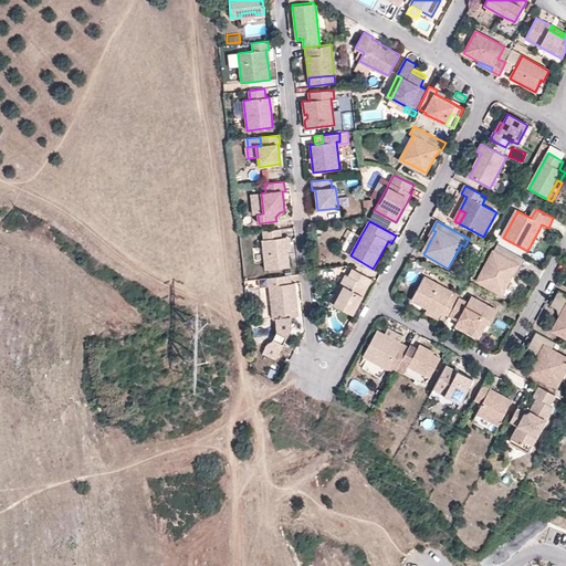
[(287,252),(286,238),(281,239),(280,230),(262,232),(263,241),(262,241),(265,271),(290,268),(287,252)]
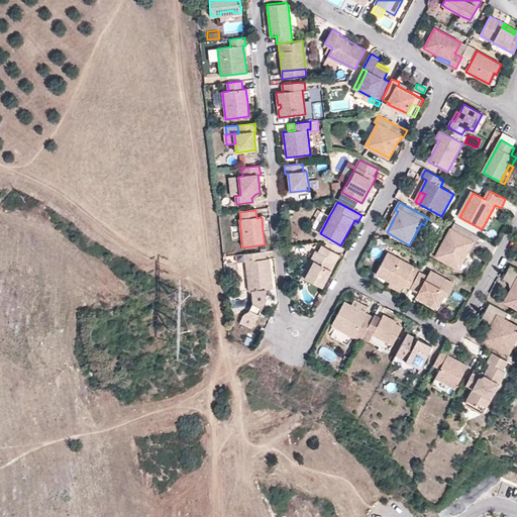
[(481,238),(455,224),(437,257),(459,270),(469,253),(474,243),(477,245),(481,238)]
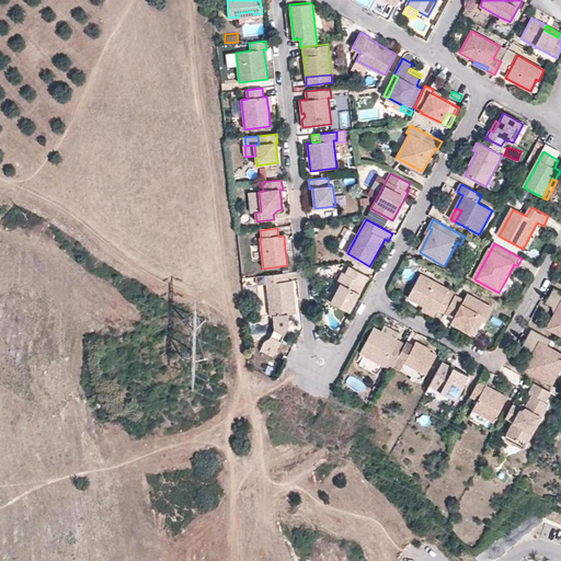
[(512,276),(517,266),(514,264),(508,275),(512,276)]
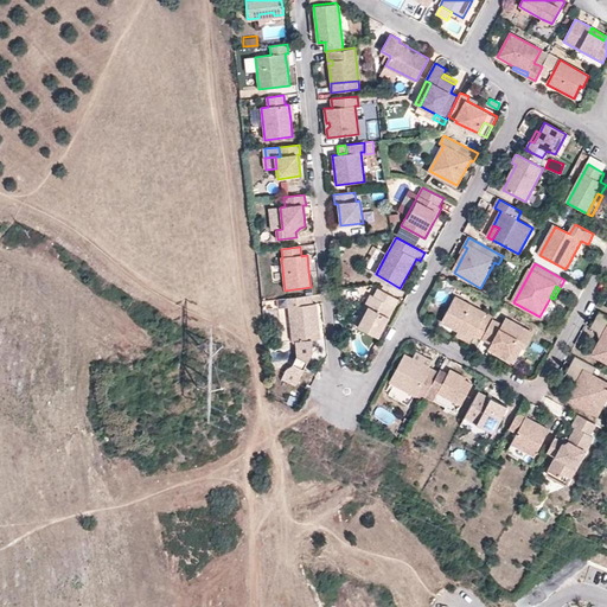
[(398,300),(377,288),(374,296),(370,295),(364,305),(369,307),(358,327),(378,338),(394,308),(398,300)]
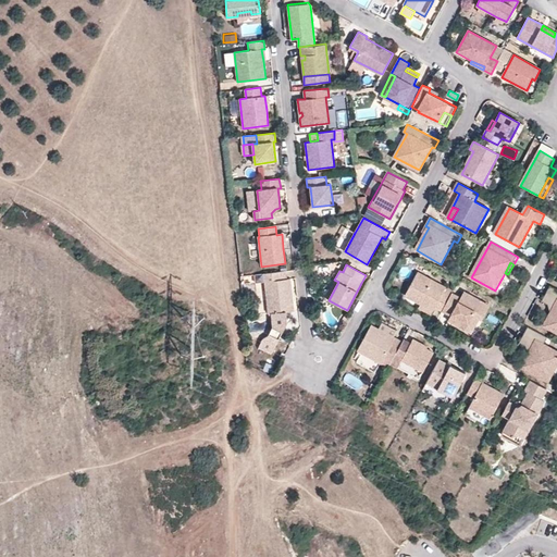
[(289,301),(288,289),(292,289),(291,279),(287,280),(281,281),(280,272),(263,274),(269,314),(272,313),(274,326),(273,329),(283,333),(288,323),(286,312),(294,311),(293,301),(289,301)]
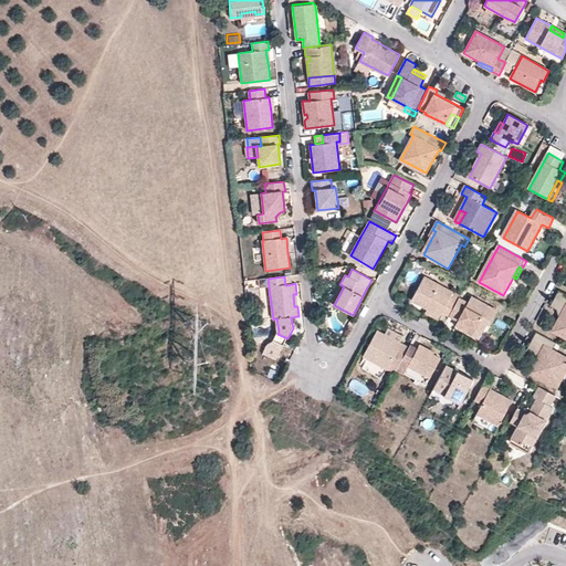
[(265,278),(259,278),(261,316),(268,315),(265,278)]
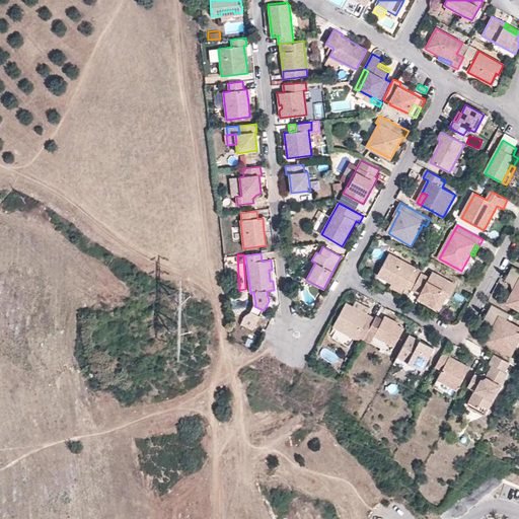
[(416,270),(389,255),(378,278),(392,285),(404,291),(405,288),(413,292),(420,279),(413,275),(416,270)]
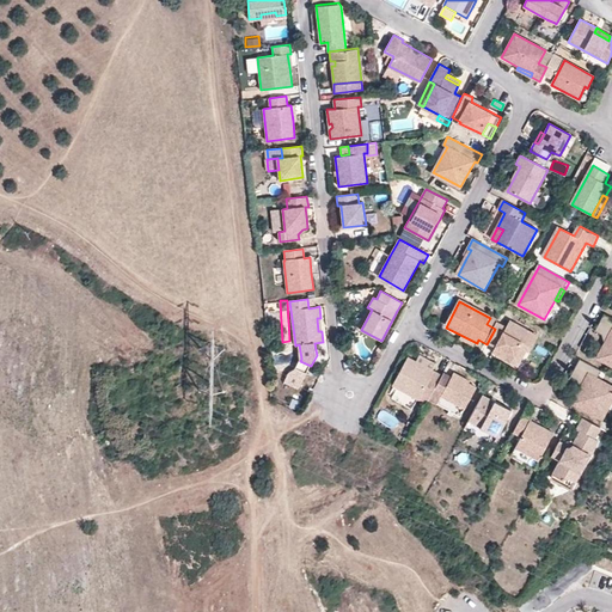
[(361,330),(372,310),(367,307),(357,328),(361,330)]
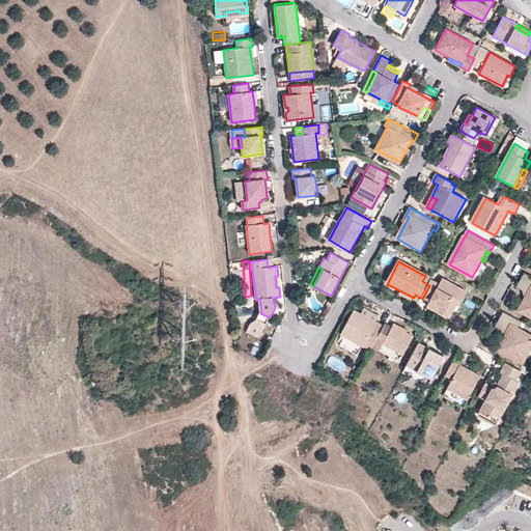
[(530,277),(525,274),(516,288),(523,291),(528,295),(526,300),(520,311),(530,317),(530,277)]
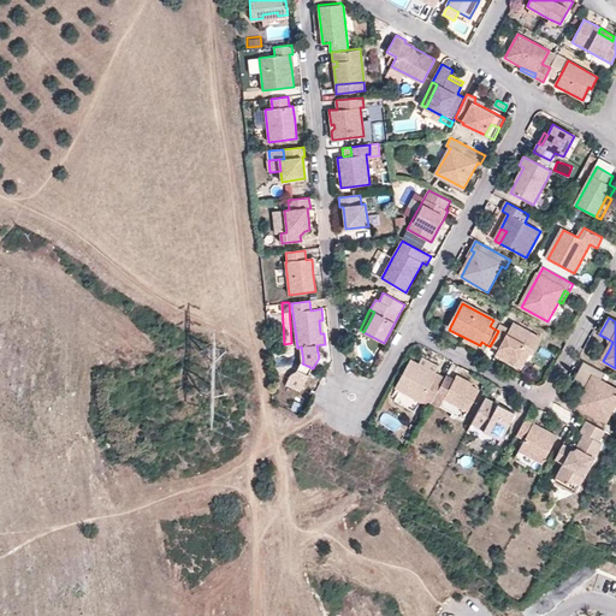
[(542,339),(514,325),(510,332),(501,326),(498,331),(490,347),(499,351),(498,354),(502,356),(499,359),(515,367),(523,350),(531,354),(533,356),(542,339)]
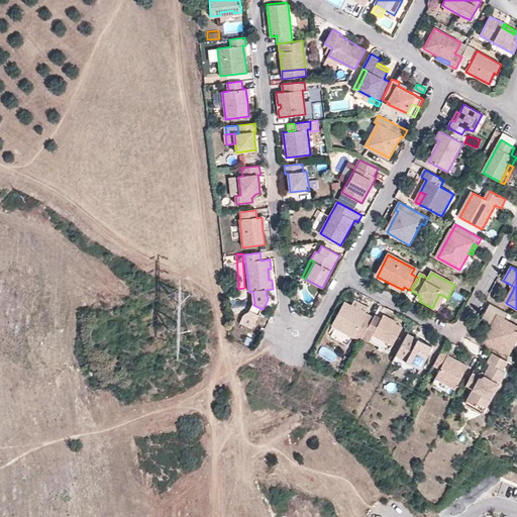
[(403,290),(391,284),(389,288),(401,294),(403,290)]
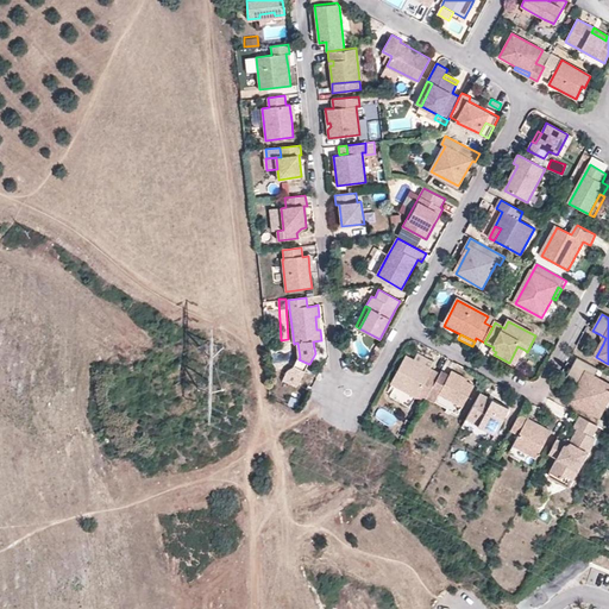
[(516,366),(525,350),(518,346),(509,363),(516,366)]
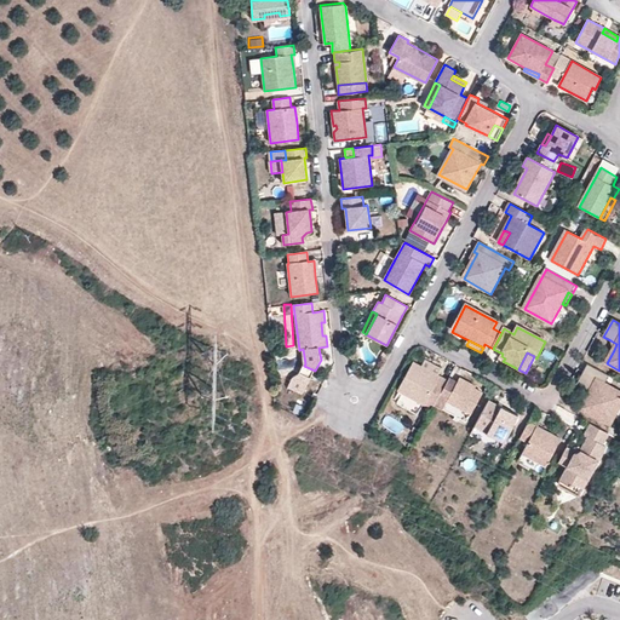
[(448,383),(413,363),(397,392),(432,412),(448,383)]
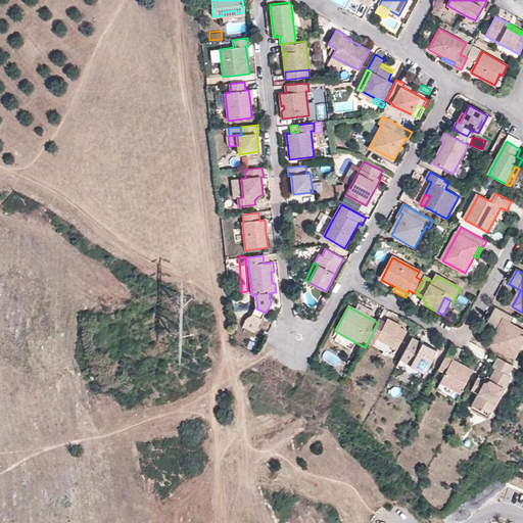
[(266,313),(256,308),(253,315),(263,320),(266,313)]
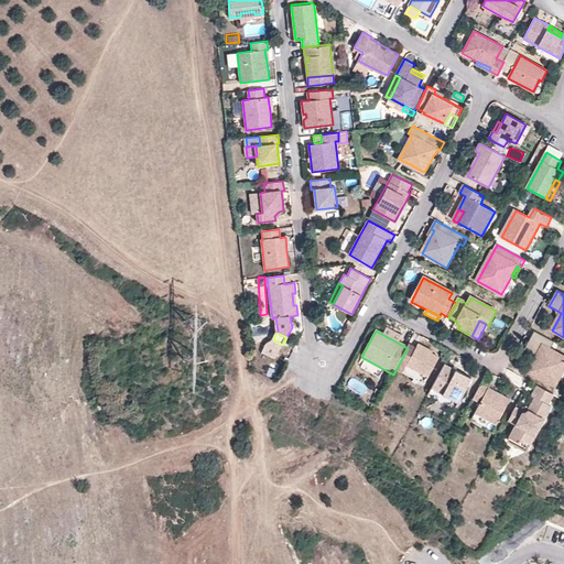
[(554,344),(534,333),(527,348),(533,351),(539,355),(535,360),(529,373),(555,387),(563,371),(563,357),(551,350),(554,344)]
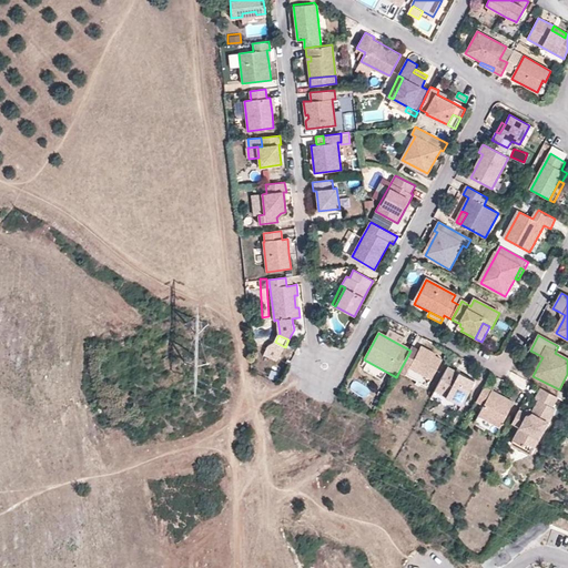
[(277,362),(285,347),(275,342),(267,347),(264,355),(277,362)]
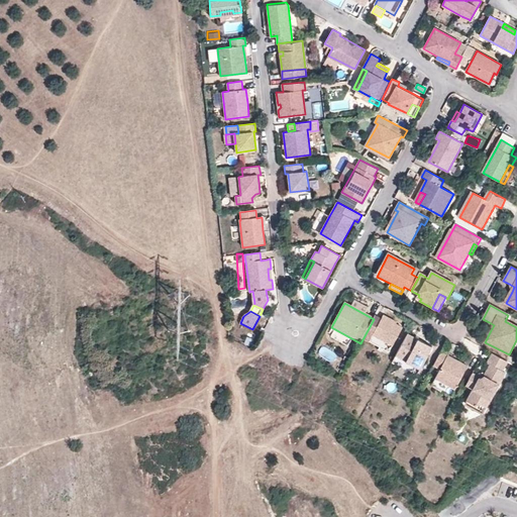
[(397,324),(384,317),(383,318),(396,326),(397,324)]
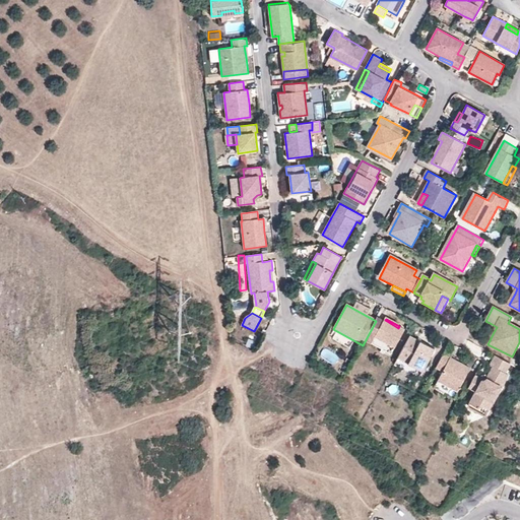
[(398,328),(385,320),(375,338),(395,349),(405,331),(398,328)]
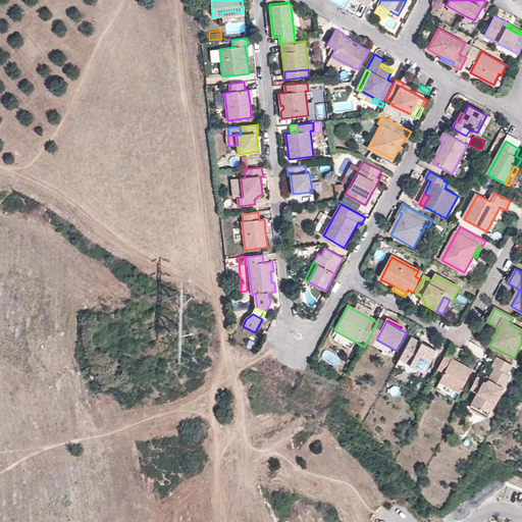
[(437,353),(412,338),(400,361),(424,375),(437,353)]
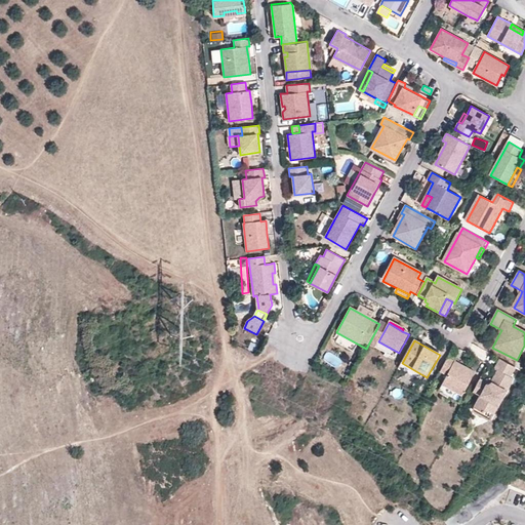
[(475,374),(458,365),(457,367),(454,365),(455,363),(448,359),(440,373),(447,377),(438,393),(458,404),(475,374)]
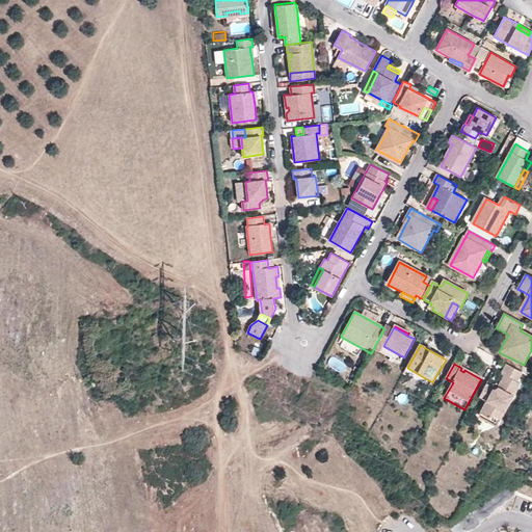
[(522,373),(507,365),(501,375),(504,376),(498,389),(494,390),(486,387),(480,398),(487,402),(480,415),(490,420),(491,416),(500,420),(520,383),(516,381),(522,373)]
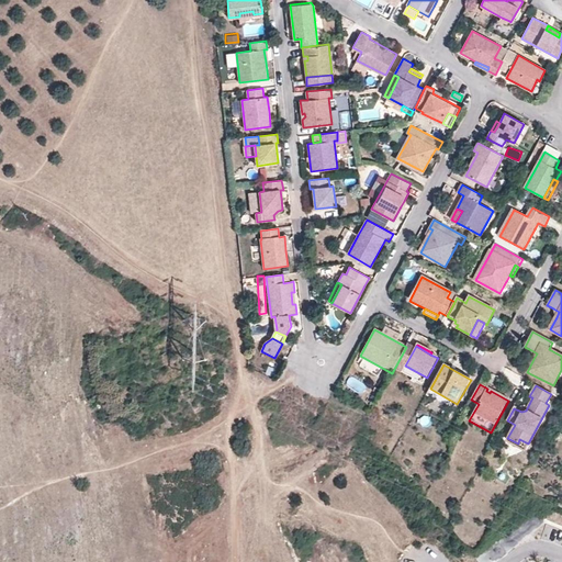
[(528,444),(519,439),(518,444),(507,438),(505,441),(525,451),(528,444)]
